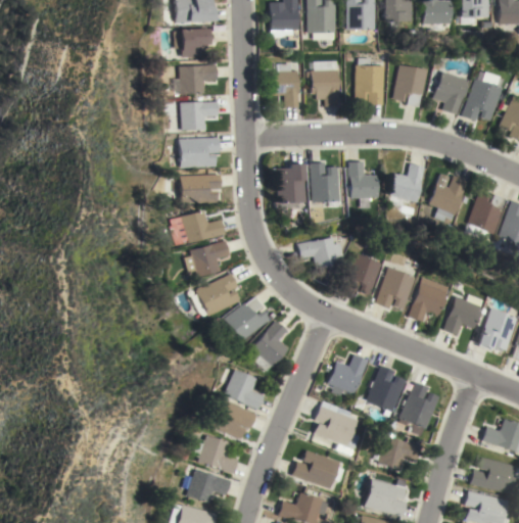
[(211,0),(211,7),(216,7),(216,20),(178,22),(177,0),(211,0)]
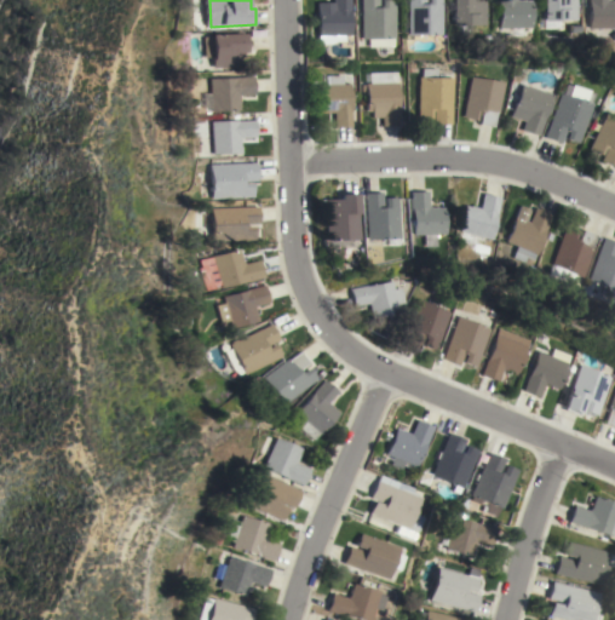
[(321,3),(337,1),(335,0),(352,0),(354,35),(339,35),(339,39),(322,40),(321,3)]
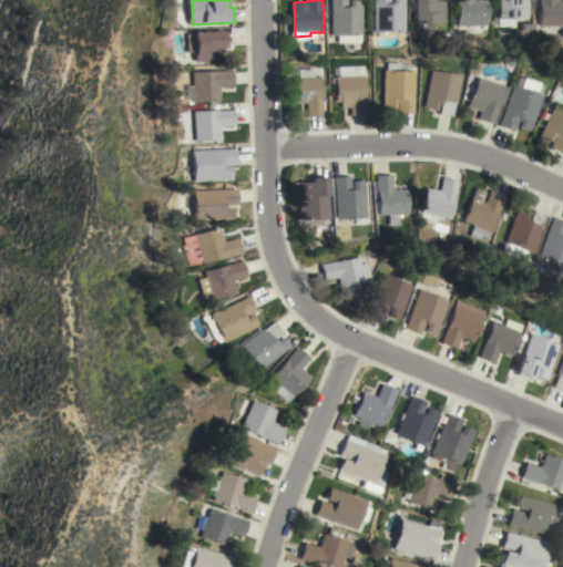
[(334,0),(349,0),(349,4),(352,4),(352,0),(364,0),(365,34),(364,34),(364,42),(340,43),(340,35),(335,35),(334,0)]
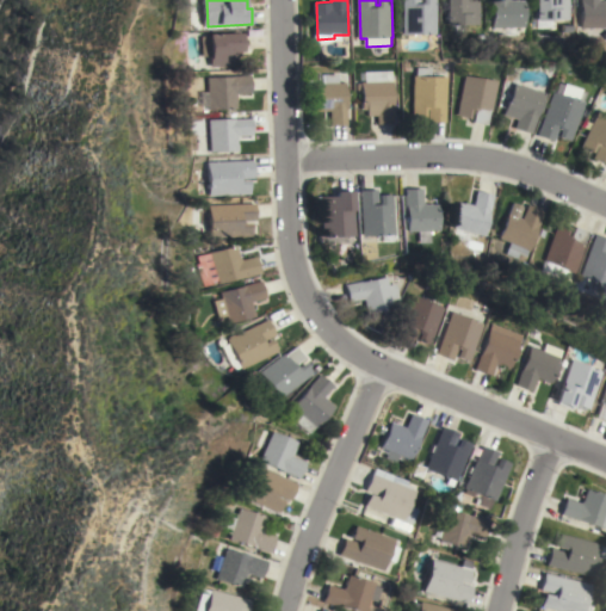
[(406,0),(422,0),(424,2),(426,2),(426,0),(438,0),(439,35),(407,35),(406,0)]
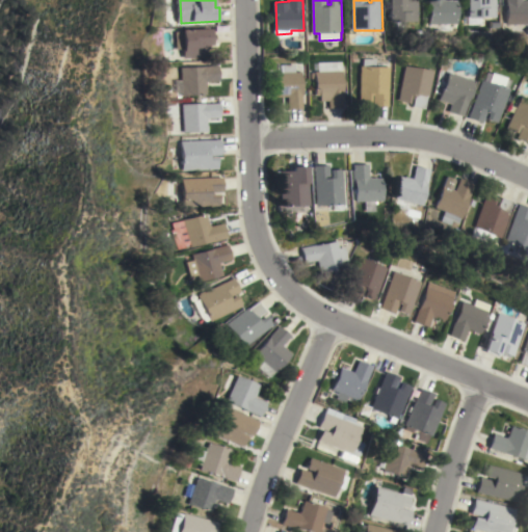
[(391,0),(420,0),(420,22),(392,22),(391,0)]
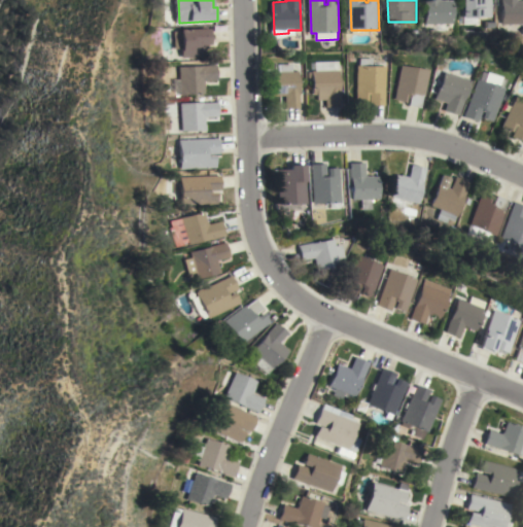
[(427,0),(455,0),(456,24),(428,24),(427,0)]
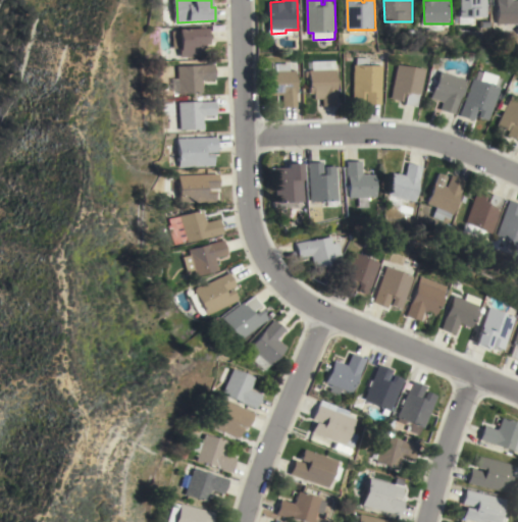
[(460,0),(488,0),(488,4),(491,4),(491,11),(488,11),(489,17),(474,17),(474,23),(463,23),(463,17),(461,17),(460,0)]
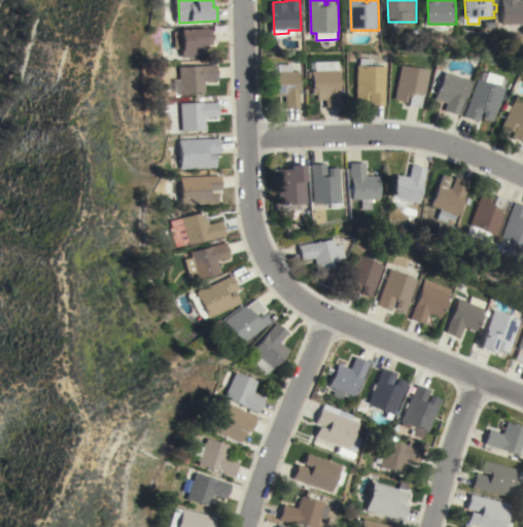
[(519,0),(519,1),(522,1),(522,24),(504,25),(504,0),(519,0)]
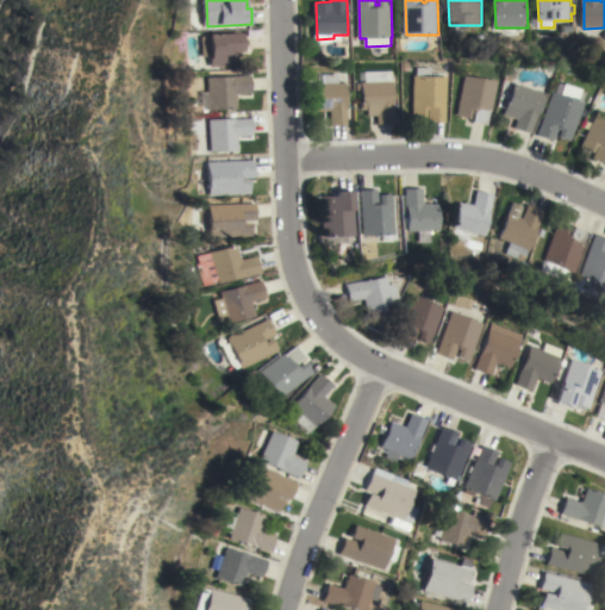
[(244,33),(244,35),(248,35),(248,50),(245,50),(245,51),(242,51),(242,56),(237,56),(237,66),(214,67),(213,56),(206,56),(205,36),(212,36),(212,33),(244,33)]
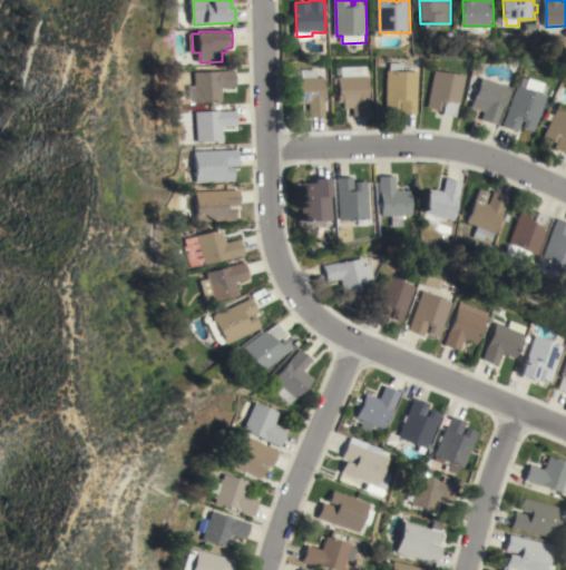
[(418,115),(401,114),(402,101),(400,101),(400,109),(387,109),(388,70),(390,70),(390,64),(405,64),(405,71),(419,71),(418,115)]
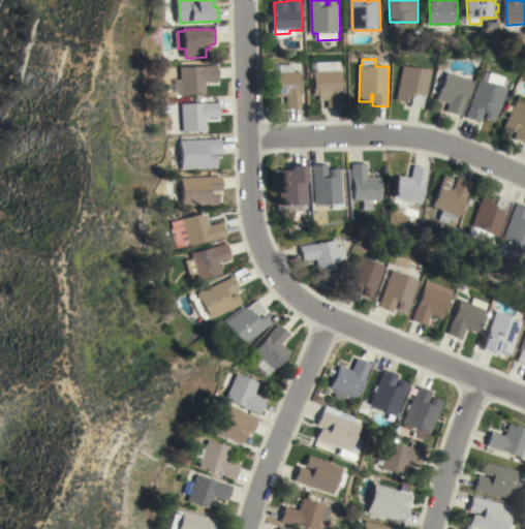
[(318,71),(318,62),(342,61),(342,70),(343,70),(344,107),(330,107),(329,100),(320,100),(320,95),(315,95),(315,79),(312,79),(312,72),(315,72),(315,71),(318,71)]
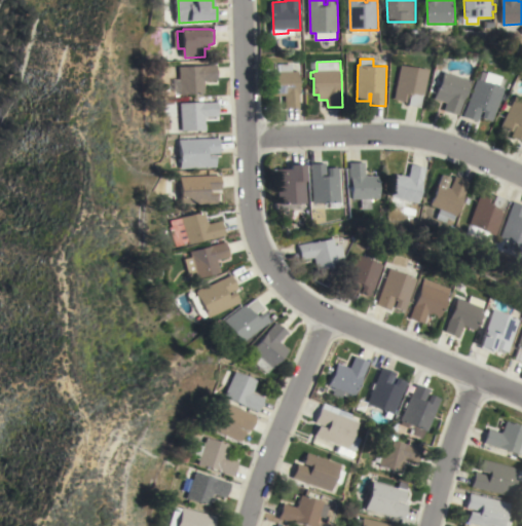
[(281,72),(281,64),(295,64),(295,71),(301,71),(302,95),(301,95),(301,108),(287,108),(287,96),(273,96),(273,72),(281,72)]
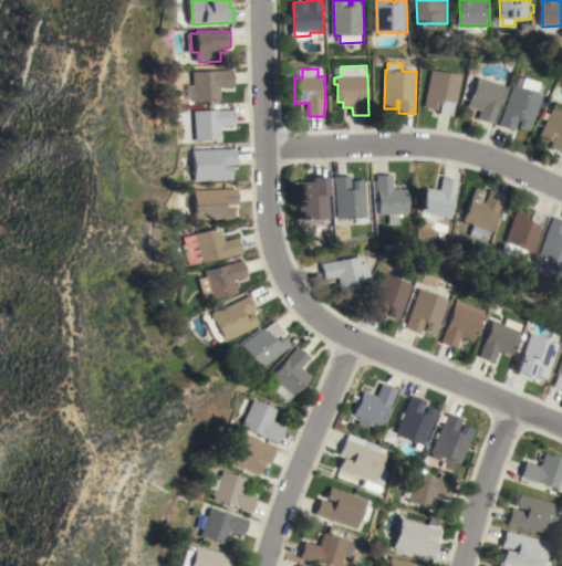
[(196,71),(236,70),(236,86),(222,86),(222,102),(197,102),(196,71)]
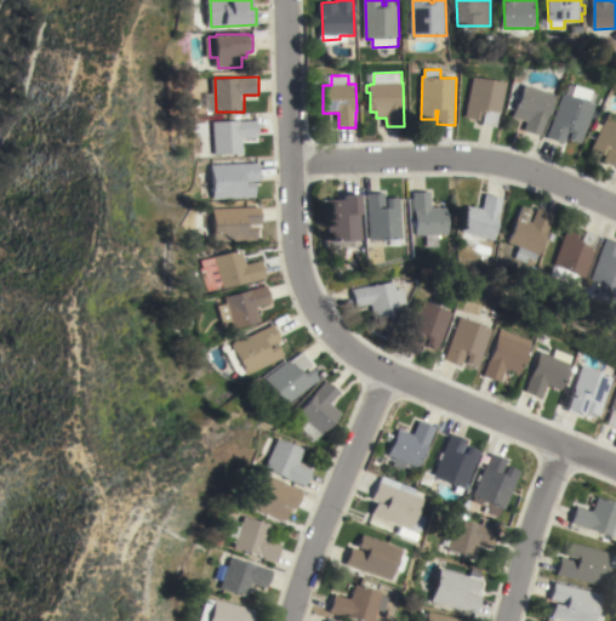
[(473,77),(506,83),(501,114),(498,113),(496,126),(483,124),(484,115),(483,115),(483,112),(480,112),(479,120),(473,120),(473,119),(466,118),(473,77)]
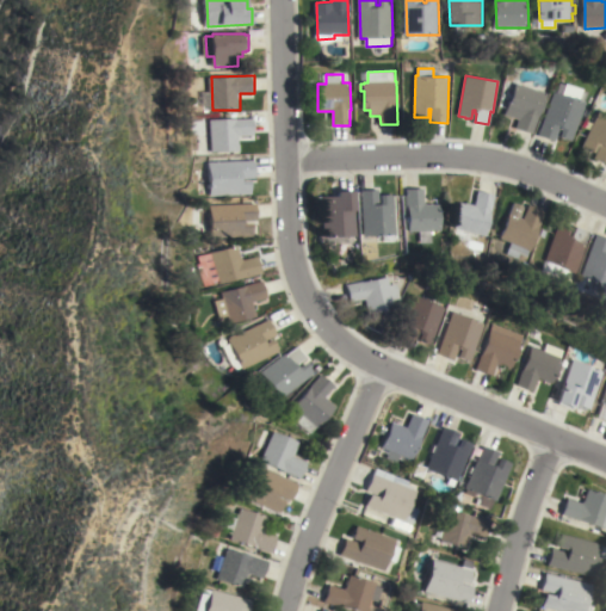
[(545,93),(532,134),(514,128),(518,119),(504,115),(514,84),(545,93)]
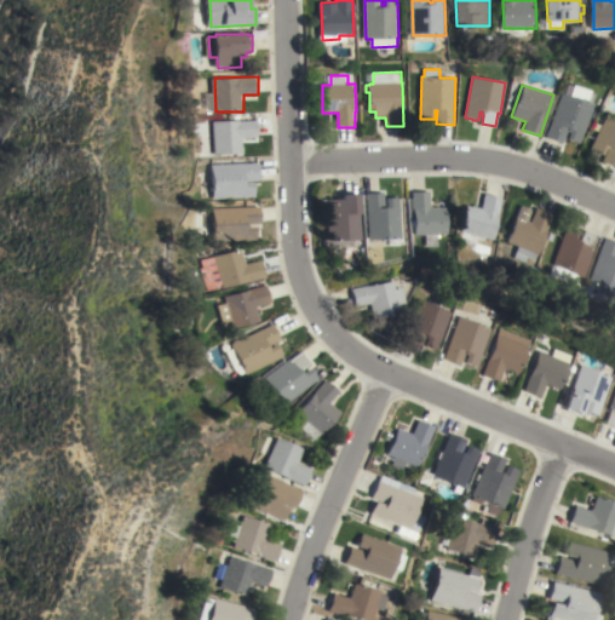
[(579,143),(565,139),(568,131),(567,131),(562,143),(545,138),(558,93),(591,104),(579,143)]
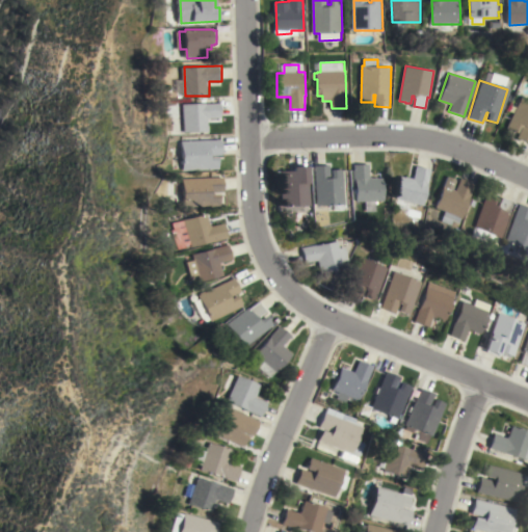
[(527,143),(516,138),(521,127),(519,127),(516,133),(505,129),(518,97),(527,100),(527,143)]
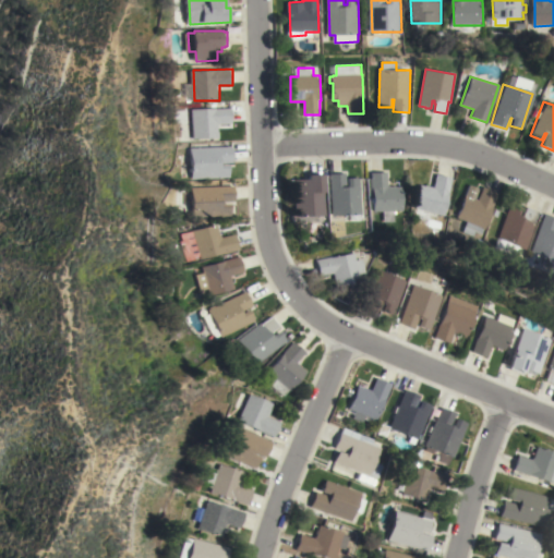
[(194,109),(218,108),(218,109),(233,108),(235,124),(220,124),(220,138),(195,140),(194,109)]
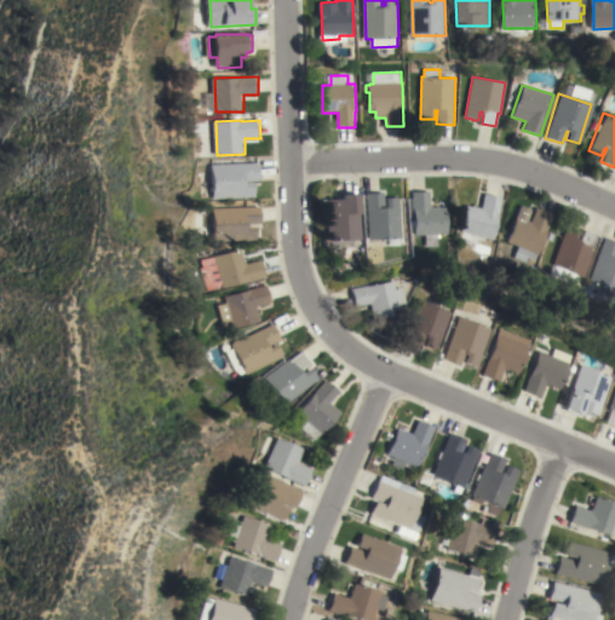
[(260,162),(262,181),(248,182),(248,184),(257,183),(257,196),(216,199),(214,165),(260,162)]
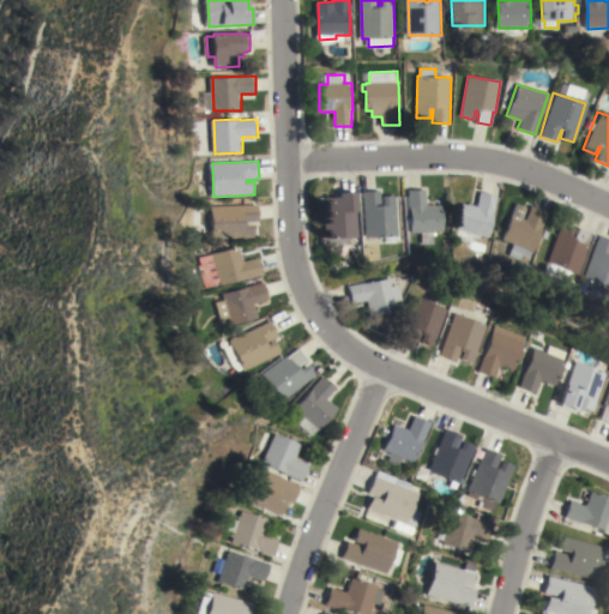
[(410,233),(409,190),(427,190),(427,204),(429,204),(429,205),(442,205),(444,232),(410,233)]
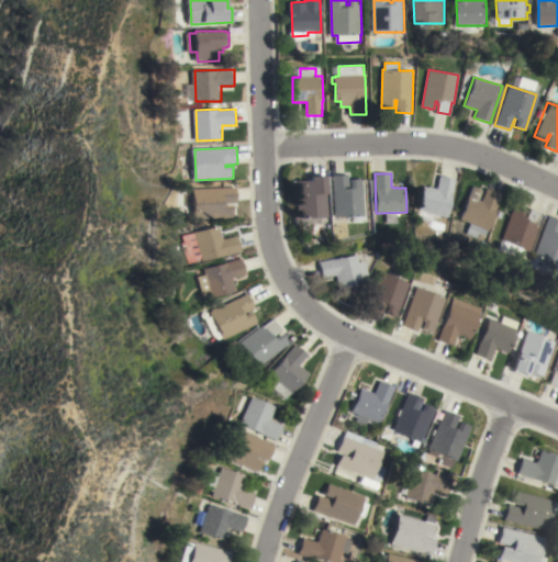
[(366,216),(364,216),(364,222),(353,223),(353,216),(335,217),(333,175),(349,175),(350,188),(352,187),(352,179),(364,179),(366,216)]
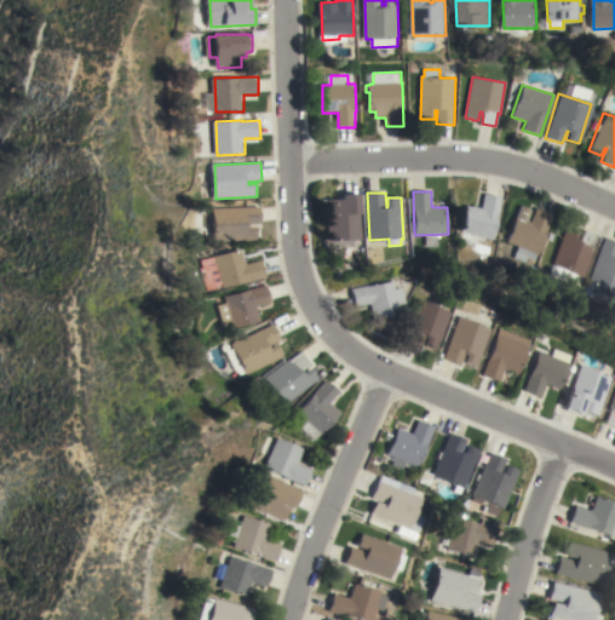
[(328,241),(327,213),(326,213),(326,207),(327,207),(327,200),(343,199),(343,194),(361,194),(361,213),(362,240),(328,241)]
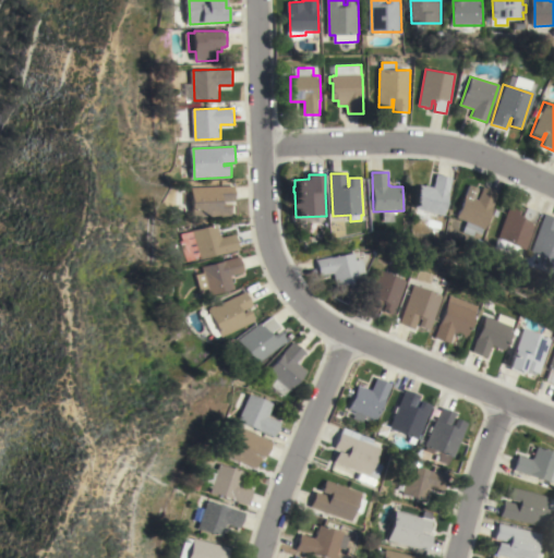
[(414,208),(421,184),(434,187),(437,174),(453,178),(443,216),(414,208)]
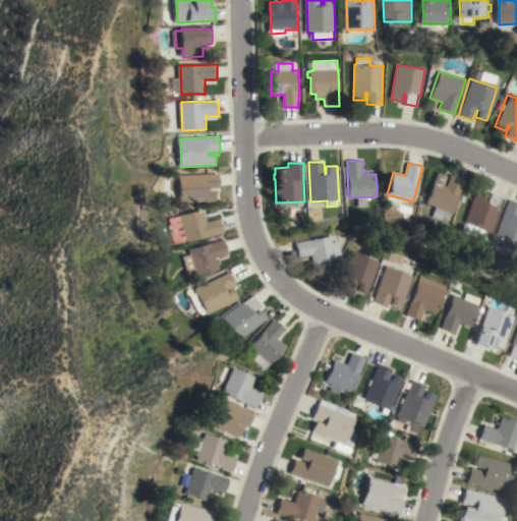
[(450,214),(449,214),(447,219),(441,216),(439,221),(429,217),(434,207),(424,203),(438,172),(447,176),(443,185),(446,187),(451,174),(465,180),(450,214)]
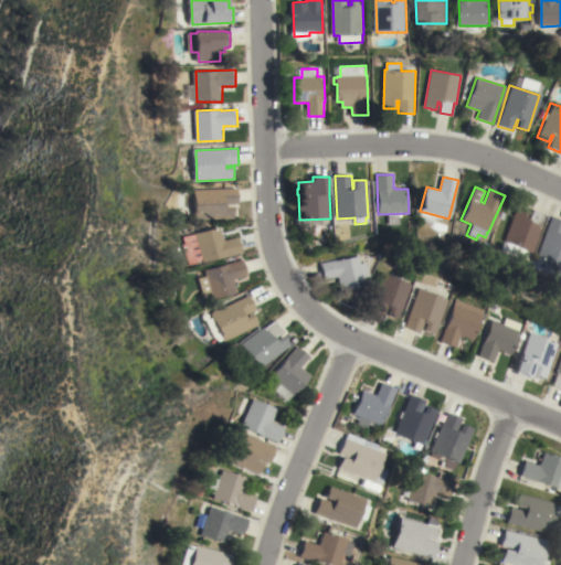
[(239,188),(240,203),(229,204),(229,206),(235,206),(236,219),(199,220),(197,189),(239,188)]
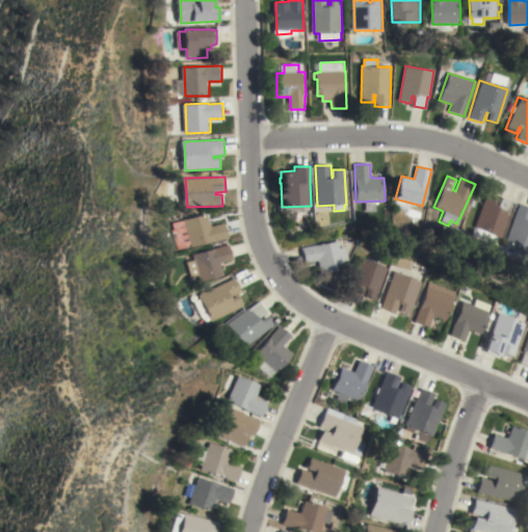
[(486,194),(493,196),(497,197),(494,206),(497,207),(501,197),(513,202),(508,213),(509,213),(499,239),(472,227),(486,194)]
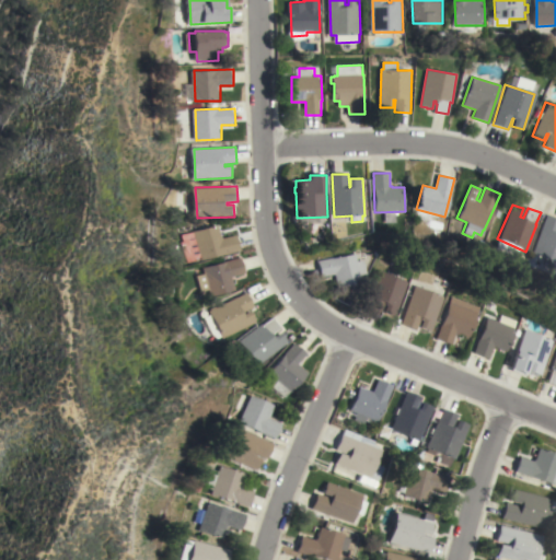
[(555,269),(554,271),(541,266),(544,258),(530,253),(546,214),(555,218),(555,269)]
